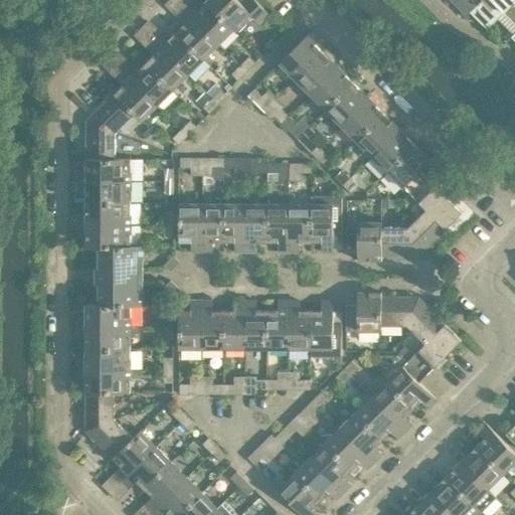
[(208,0),(207,1),(237,32),(252,18),(260,24),(270,14),(254,0),(242,0),(240,3),(237,0),(208,0)]
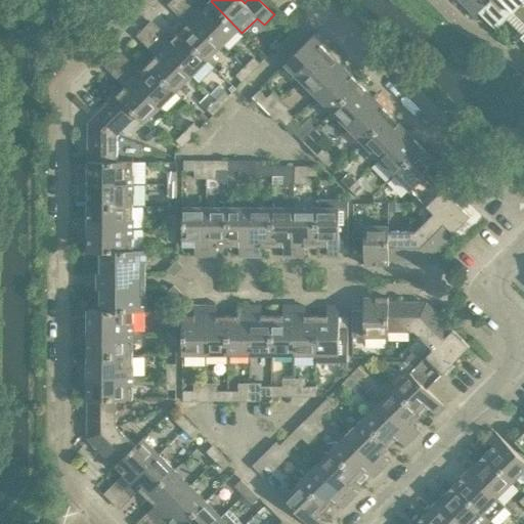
[(479,12),(490,0),(457,0),(474,16),(479,12)]
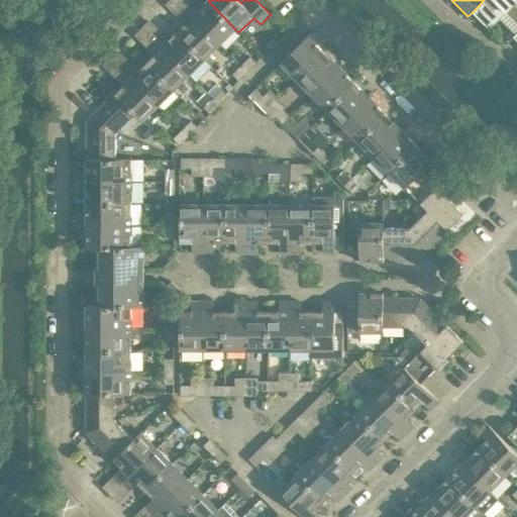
[(516,23),(516,0),(484,0),(473,12),(489,29),(506,12),(516,23)]
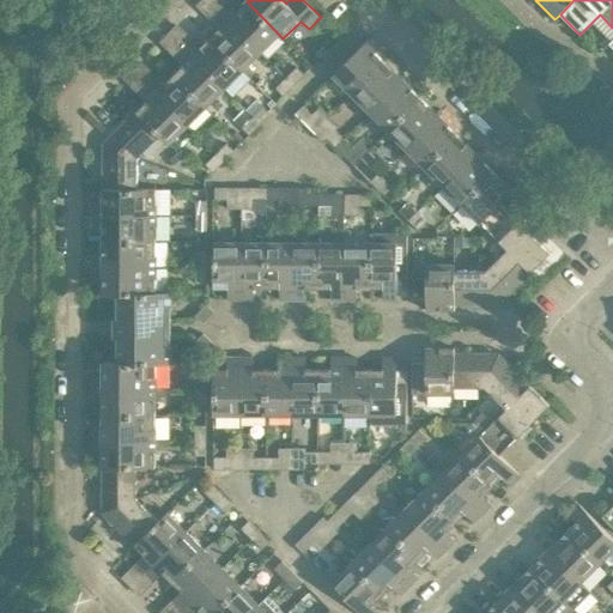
[(229,2),(220,12),(260,52),(278,35),(283,40),(283,38),(247,1),(237,11),(229,2)]
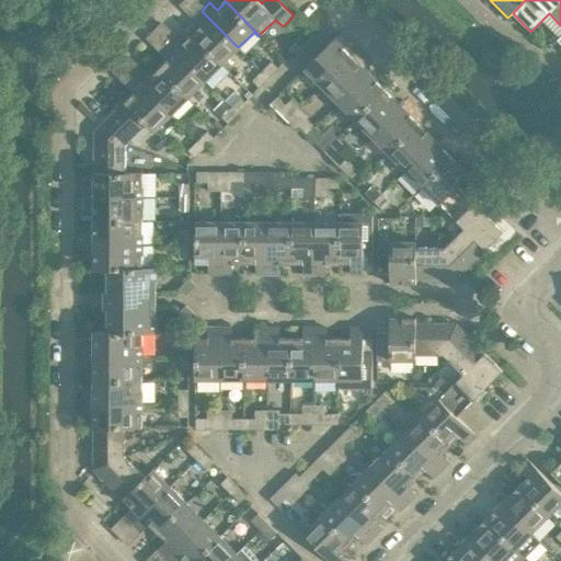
[(221,65),(238,47),(202,11),(193,19),(201,26),(192,35),(221,65)]
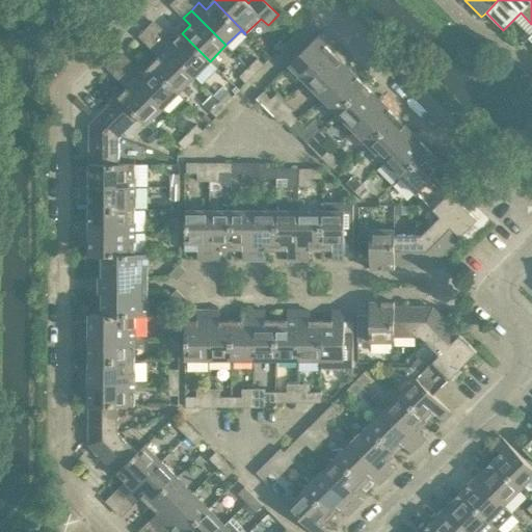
[(289,64),(306,81),(334,53),(325,46),(333,38),(324,30),(289,64)]
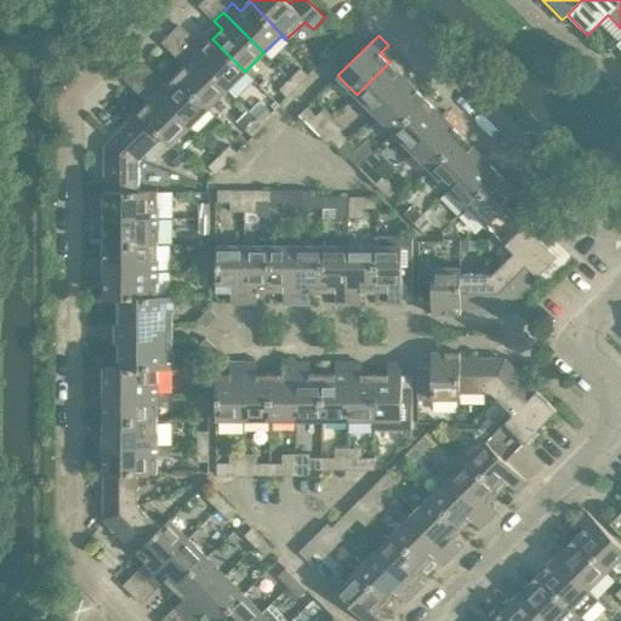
[(227,90),(245,72),(212,39),(204,47),(195,40),(186,49),(227,90)]
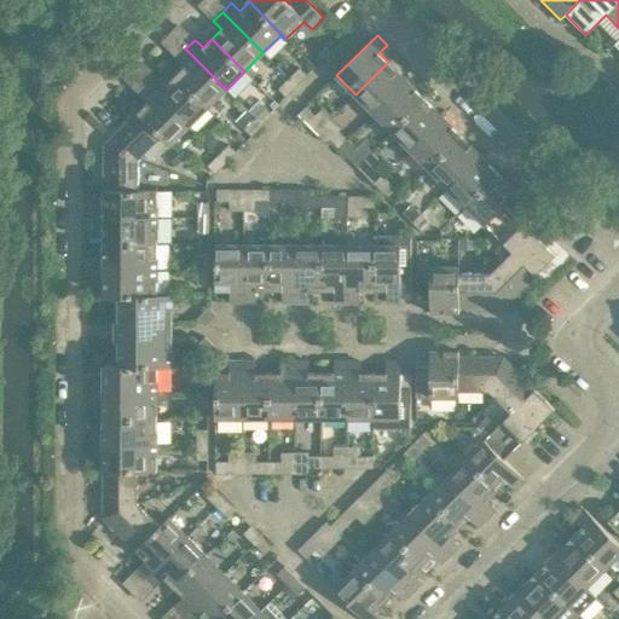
[(184,67),(175,75),(207,108),(226,90),(185,48),(177,58),(184,67)]
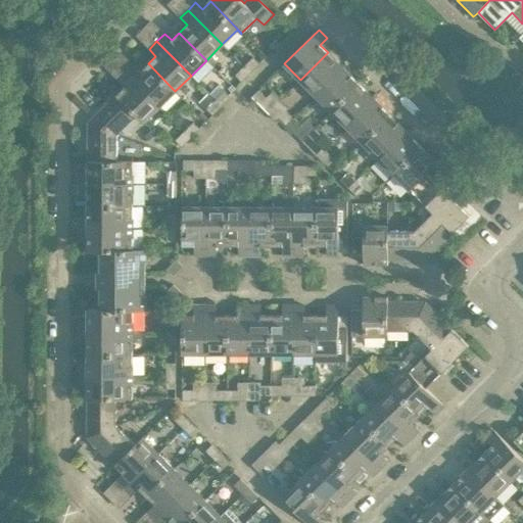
[(300,80),(316,96),(343,68),(328,52),(300,80)]
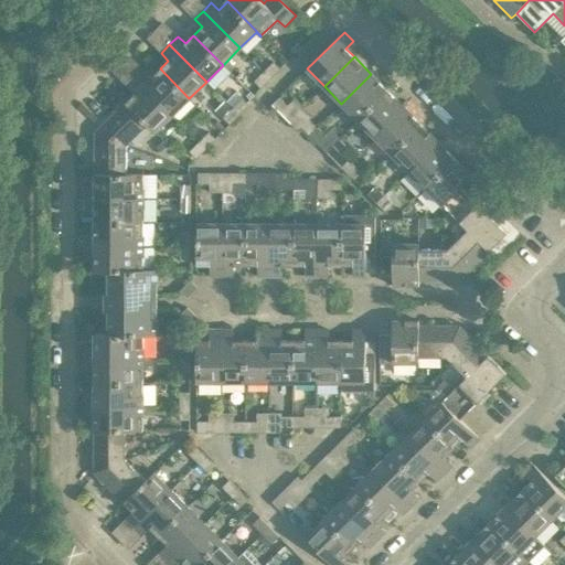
[(270,78),(280,68),(274,62),(264,72),(270,78)]
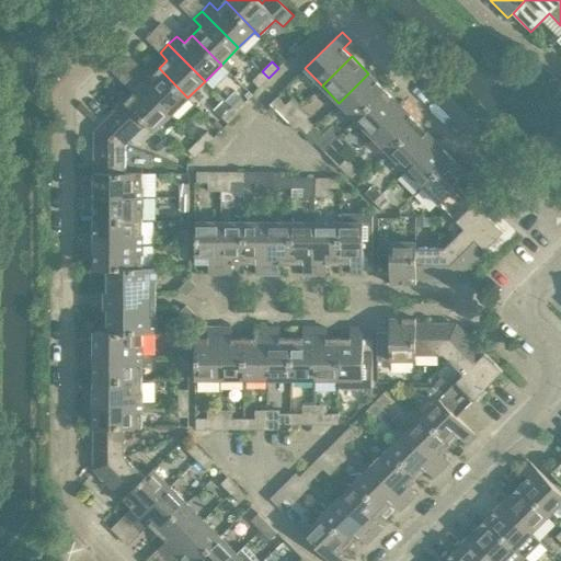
[(171,114),(187,98),(159,68),(150,77),(142,69),(135,78),(171,114)]
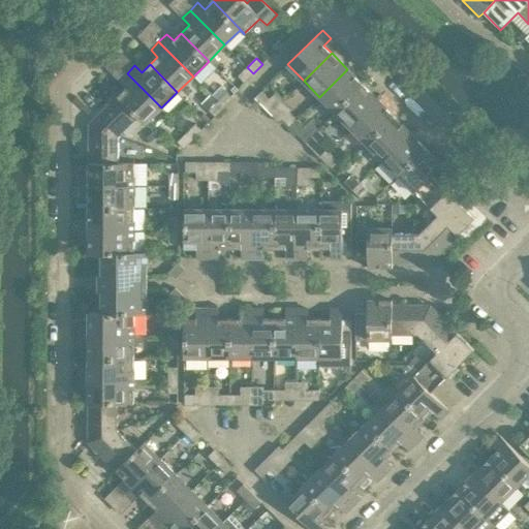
[(244,83),(253,73),(247,67),(238,76),(244,83)]
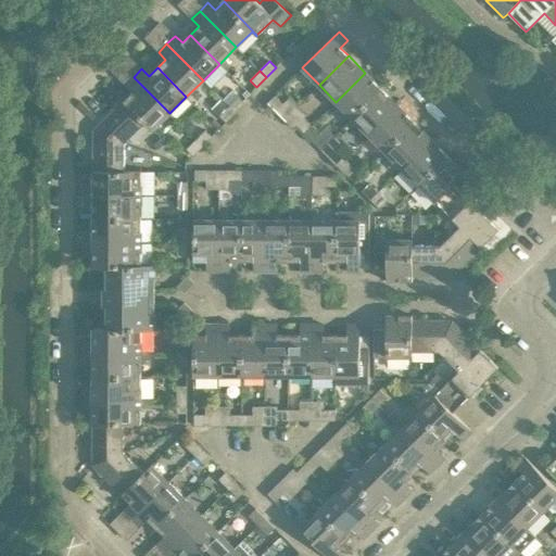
[(336,102),(352,118),(381,89),(365,73),(336,102)]
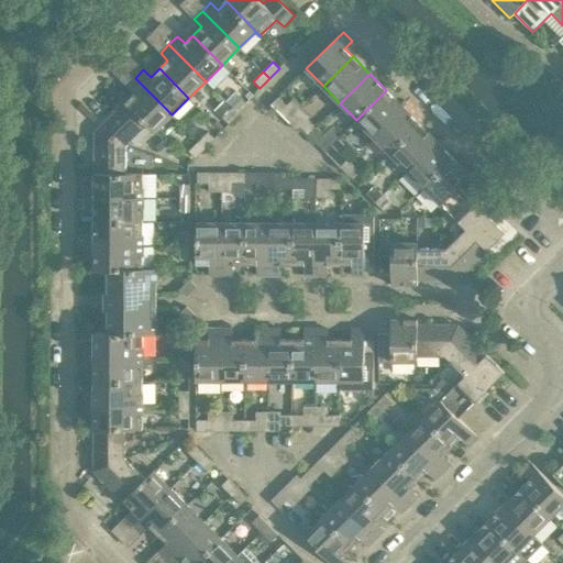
[(154,132),(172,114),(135,78),(127,86),(134,94),(125,102),(147,124),(146,124),(154,132)]
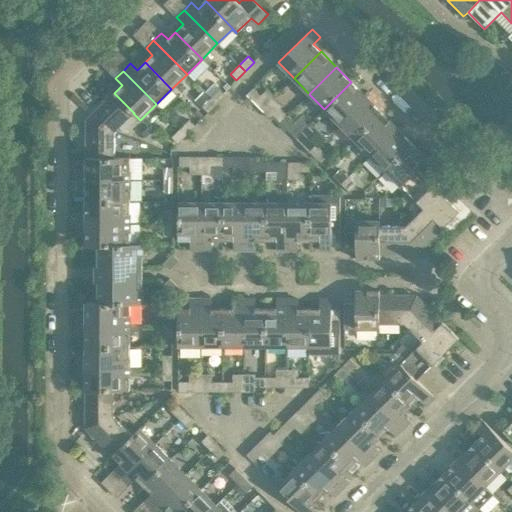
[(324,109),(340,124),(366,97),(351,82),(324,109)]
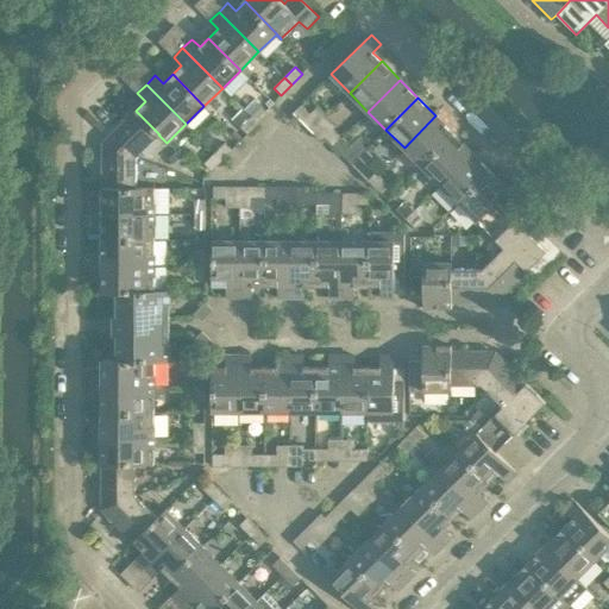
[(311,114),(301,105),(293,113),(302,123),(311,114)]
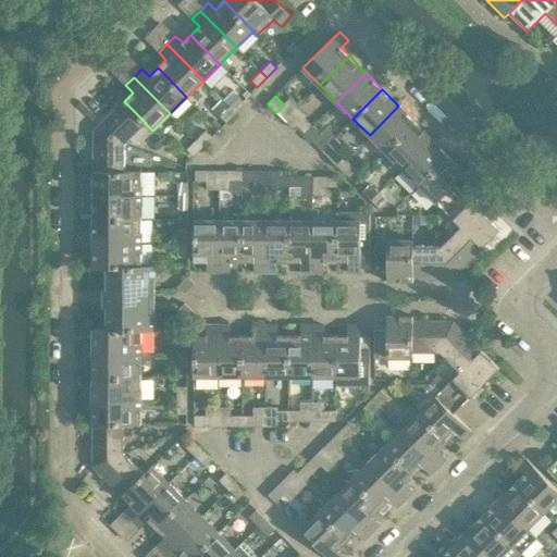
[(230,107),(236,113),(246,104),(239,97),(230,107)]
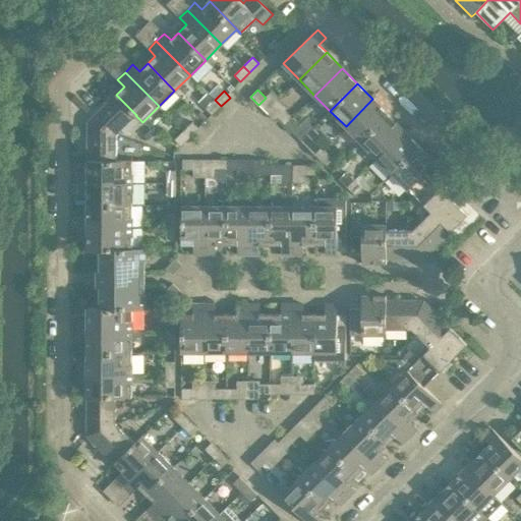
[(117,133),(135,115),(136,115),(116,95),(89,122),(117,133)]
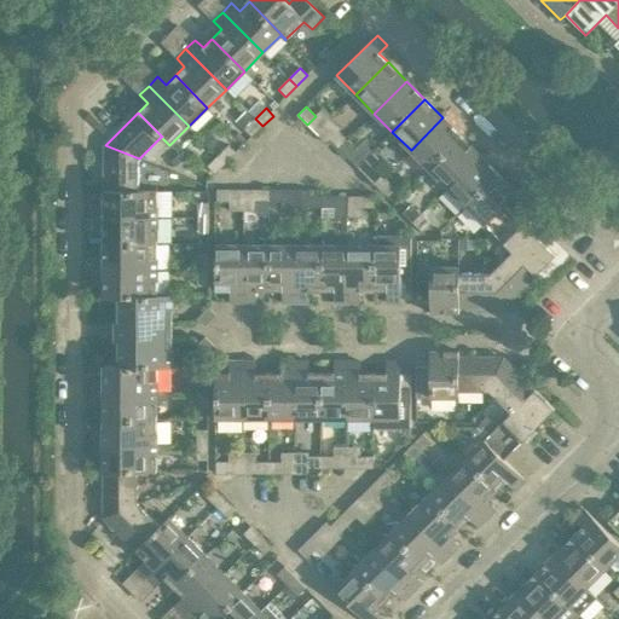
[(411,150),(429,168),(462,137),(443,117),(411,150)]
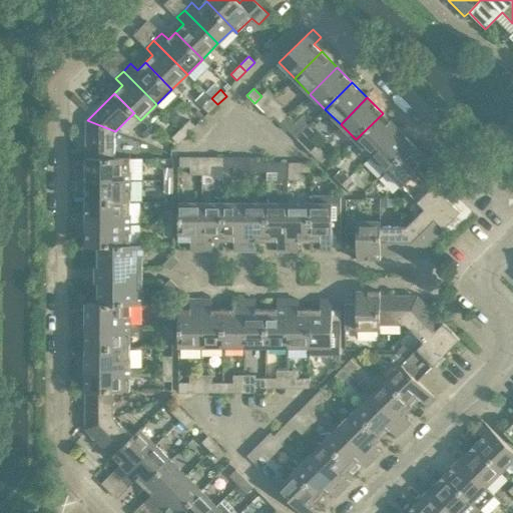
[(217,104),(211,98),(202,107),(208,113),(217,104)]
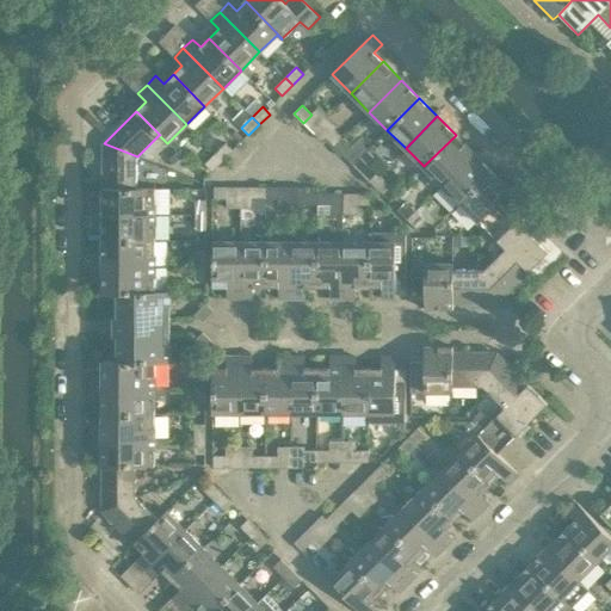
[(334,147),(343,139),(333,129),(325,137),(334,147)]
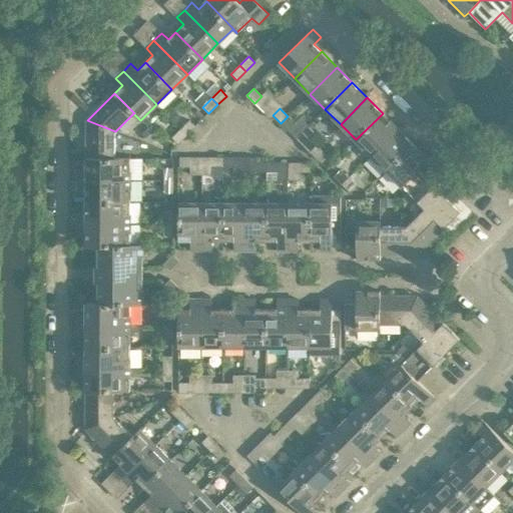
[(356,139),(371,155),(398,128),(383,113),(356,139)]
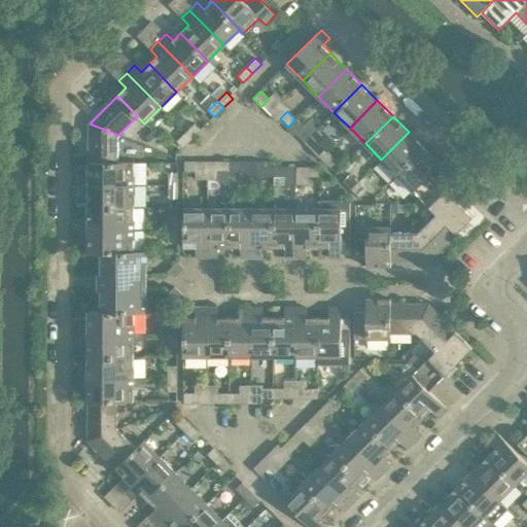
[(304,128),(295,119),(288,127),(296,135),(304,128)]
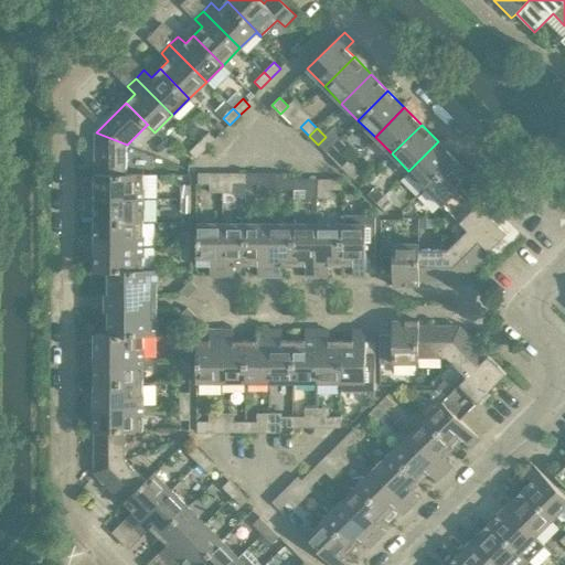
[(127,174),(127,173),(127,145),(96,132),(96,174),(127,174)]
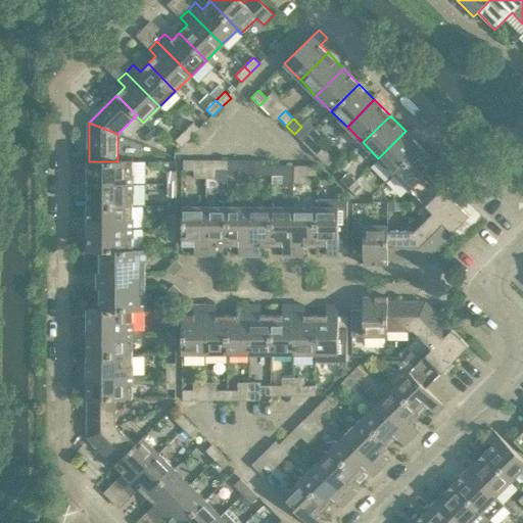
[(191,138),(199,130),(199,129),(193,123),(184,132),(191,138)]
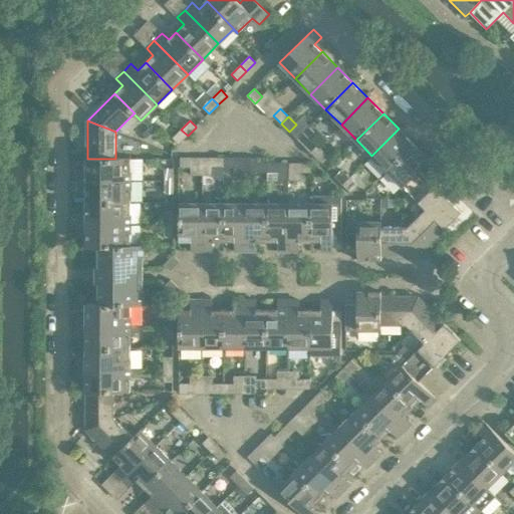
[(371,156),(387,171),(414,144),(399,129),(371,156)]
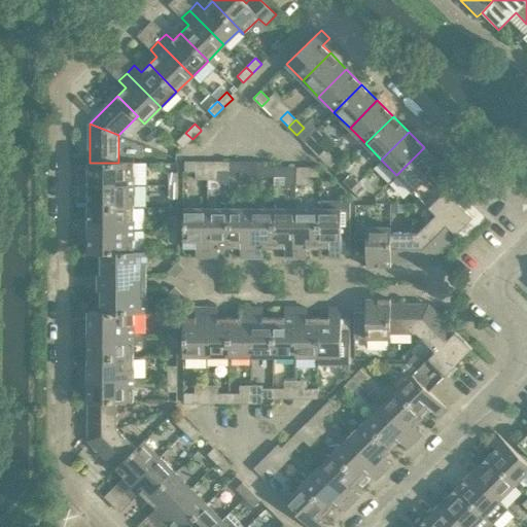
[(192,139),(185,133),(176,141),(183,148),(192,139)]
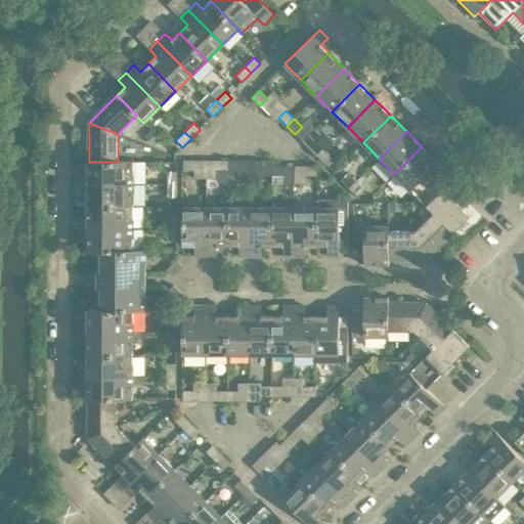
[(317,157),(324,149),(317,141),(310,148),(317,157)]
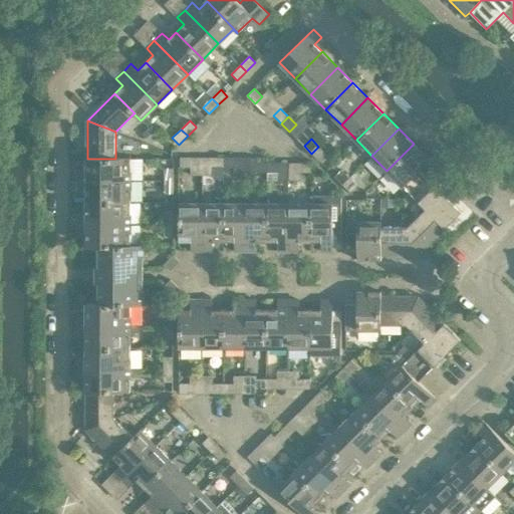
[(387,171),(408,192),(425,176),(420,171),(437,154),(428,145),(422,152),(414,144),(387,171)]
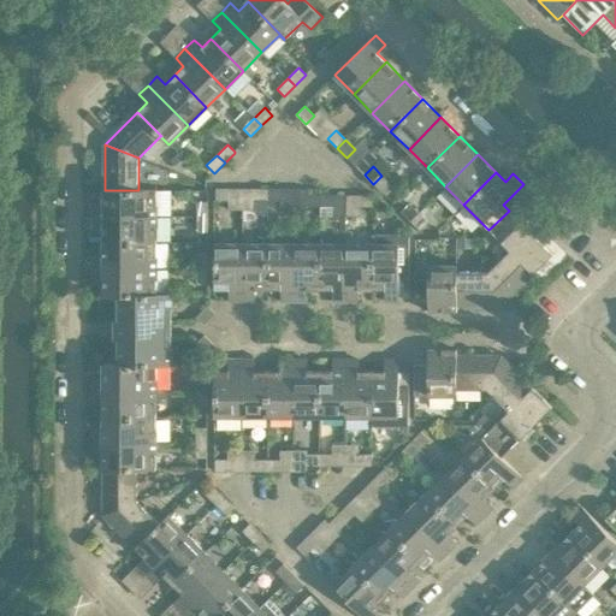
[(373,184),(380,190),(383,194),(391,185),(381,176),(373,184)]
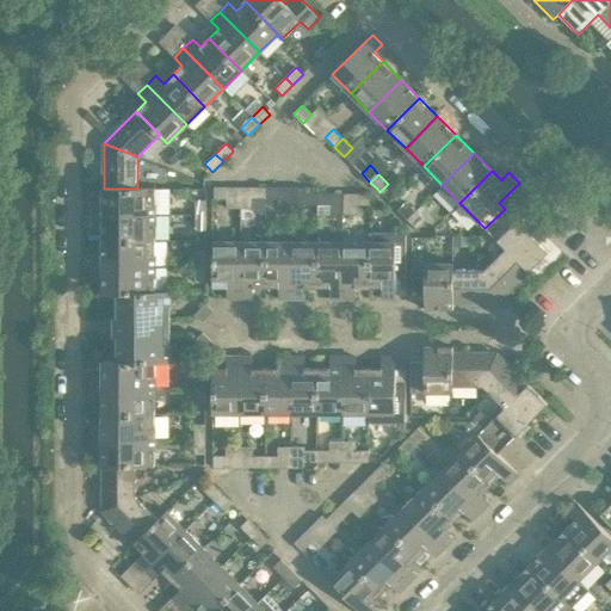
[(155,215),(155,189),(155,187),(137,187),(137,189),(104,189),(104,202),(92,202),(92,215),(155,215)]
